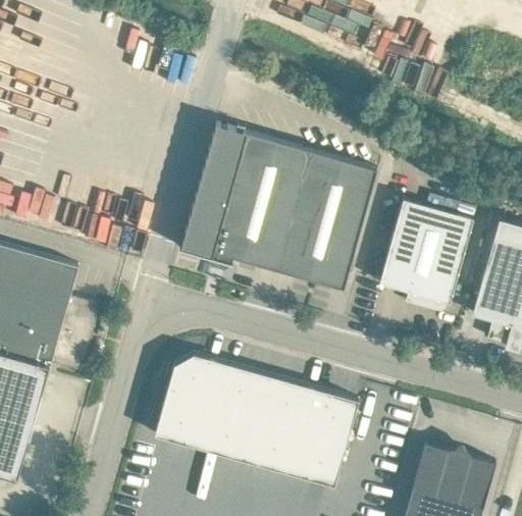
[(232,259),(344,291),(376,171),(216,125),(180,250),(179,250),(179,251),(232,265),(232,264),(231,264),(232,259)]
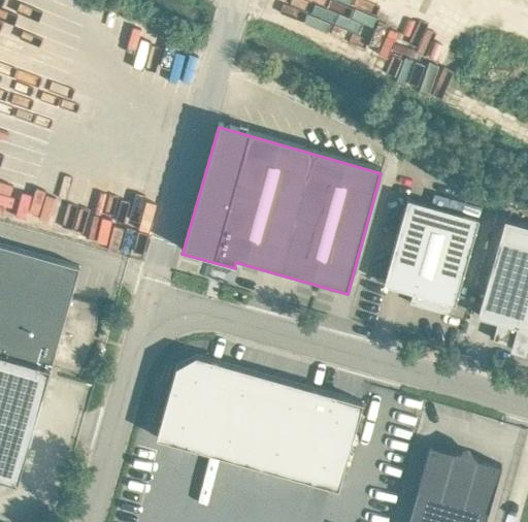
[(455,308),(479,224),(407,203),(384,289),(413,297),(411,300),(418,311),(450,320),(453,308),(455,308)]
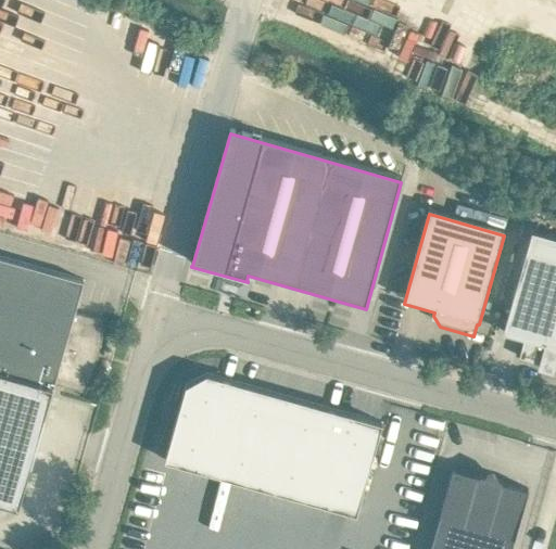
[(555,242),(531,235),(503,336),(525,343),(519,362),(542,369),(543,365),(554,368),(553,372),(555,372),(555,242)]
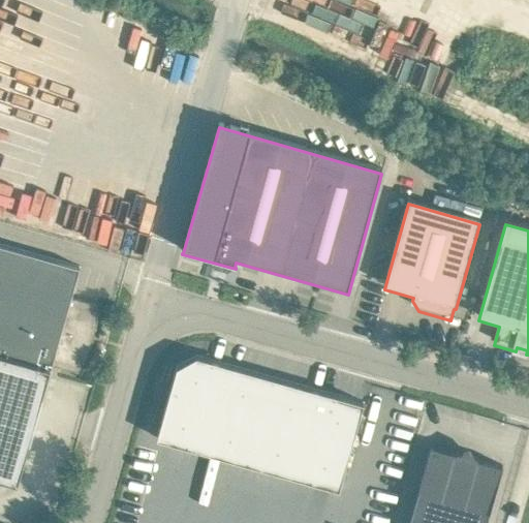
[(97,310),(71,302),(80,272),(0,248),(0,482),(18,488),(50,373),(51,373),(52,370),(78,377),(79,376),(74,375),(80,367),(85,358),(88,347),(91,338),(93,326),(93,314),(93,310),(97,311),(97,310)]
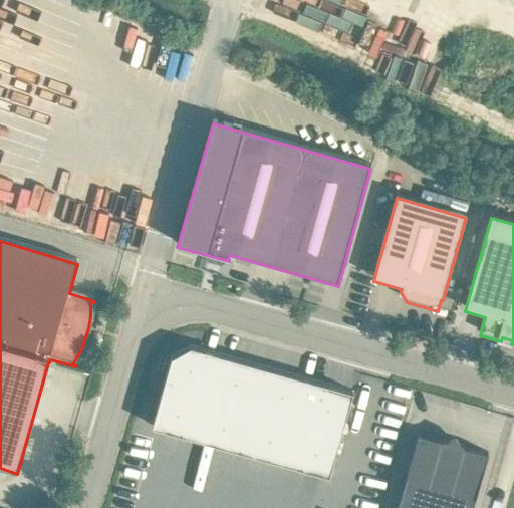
[(353,396),(191,349),(172,360),(152,431),(329,481),(353,396)]
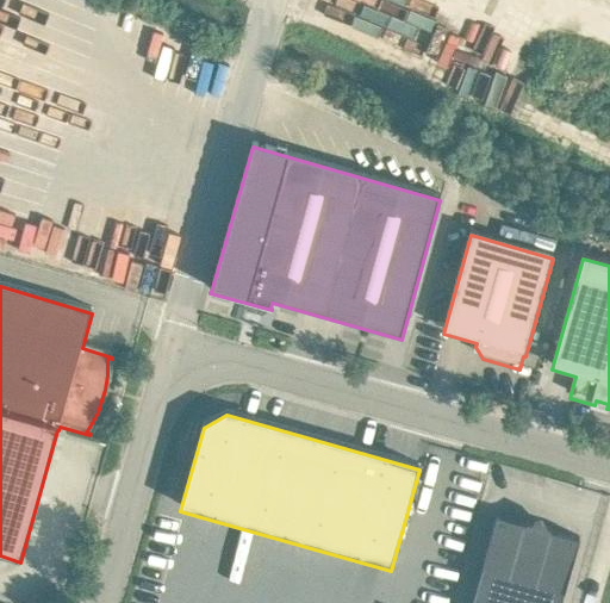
[(561,602),(579,542),(551,535),(548,532),(547,532),(540,522),(529,527),(528,526),(524,527),(497,520),(473,602),(561,602)]
